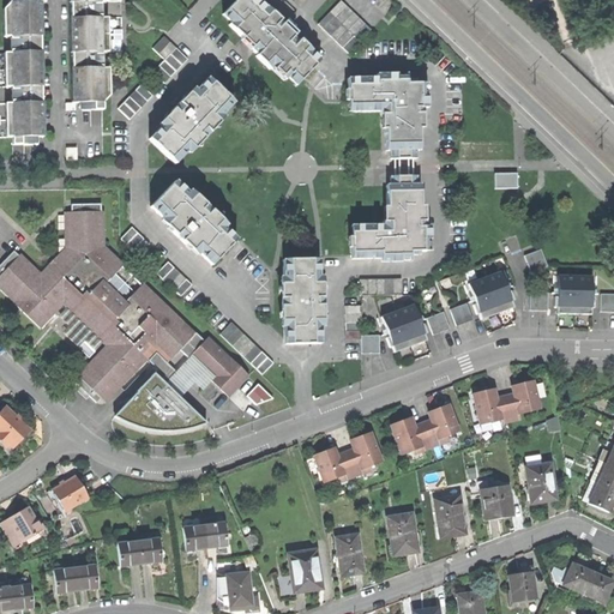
[(256,0),(234,0),(223,11),(233,20),(228,25),(251,47),(248,49),(258,59),(268,68),(271,66),(284,78),(288,74),(296,82),(318,60),(309,53),(311,52),(299,40),(295,43),(290,38),(293,36),(278,22),(280,19),(268,7),(265,10),(256,0)]
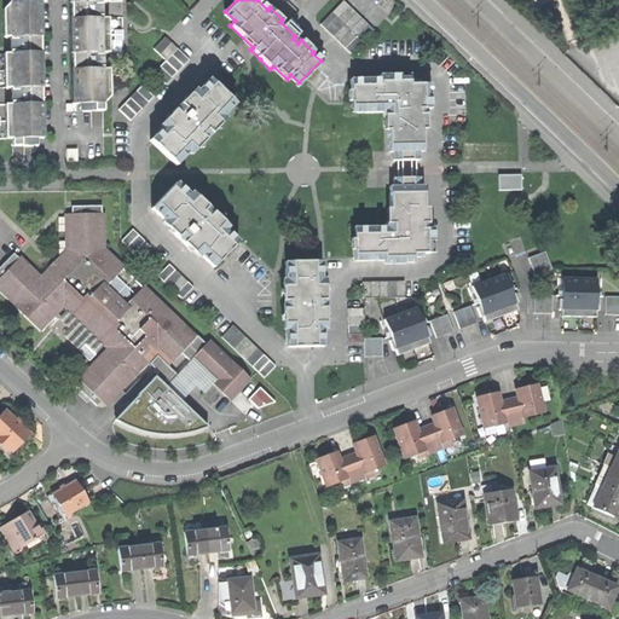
[(342,0),(330,12),(362,41),(372,29),(342,0)]
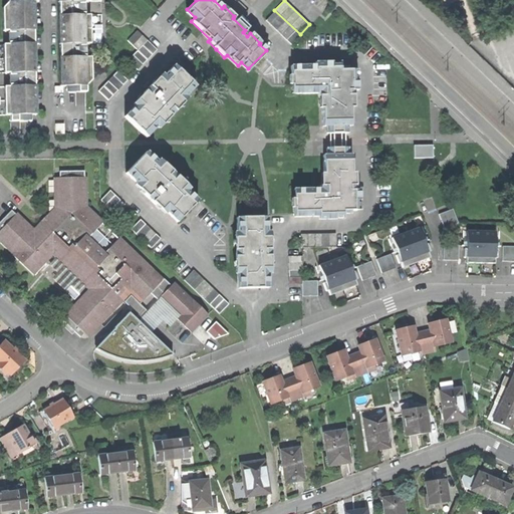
[(3,31),(8,30),(33,30),(34,30),(34,16),(34,2),(25,2),(8,2),(2,2),(2,7),(3,31)]
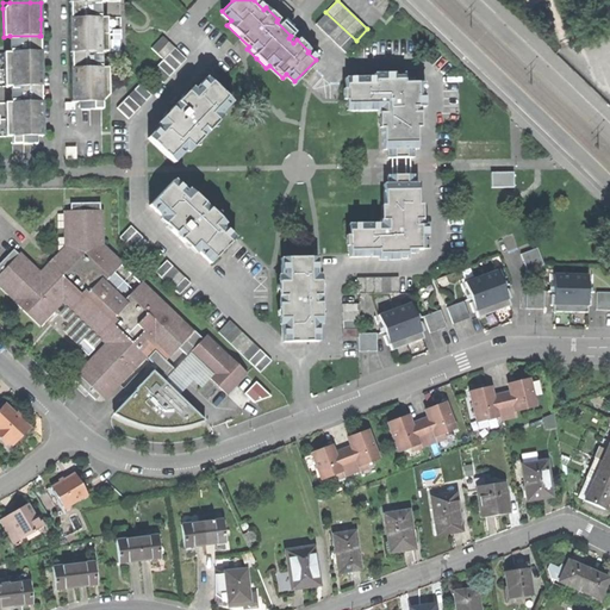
[(100,5),(101,2),(70,2),(70,18),(100,19),(100,16),(89,16),(89,5),(100,5)]
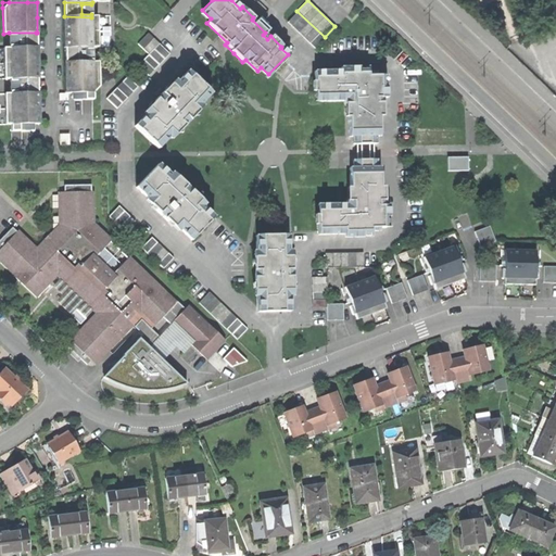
[(91,10),(91,4),(81,4),(81,14),(91,14),(91,10)]
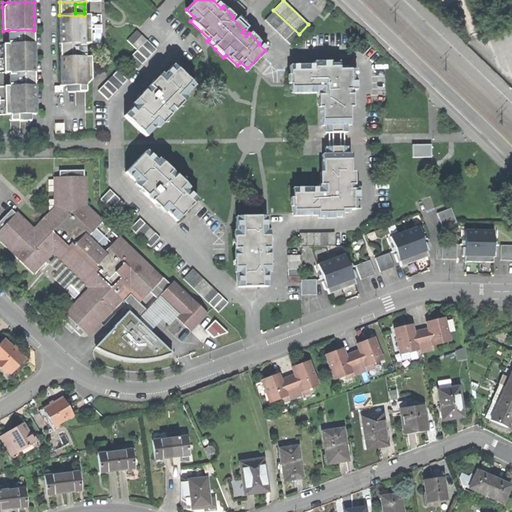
[(289,44),(299,34),(273,10),(264,20),(289,44)]
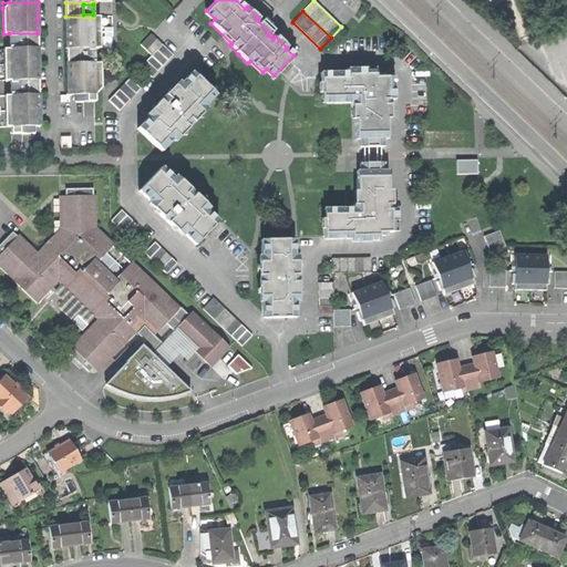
[(100,17),(93,18),(65,17),(64,17),(64,49),(66,49),(94,49),(100,49),(100,17)]
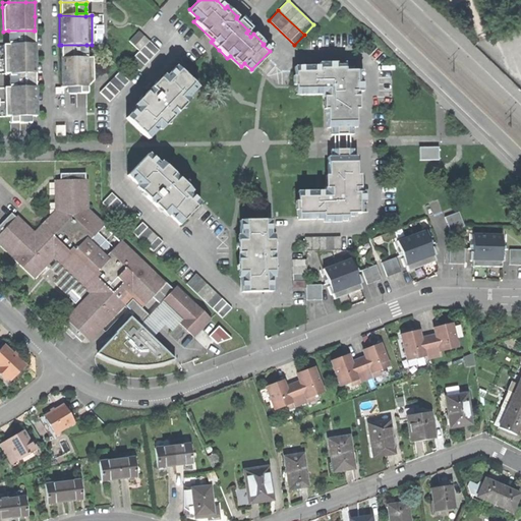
[(8,43),(8,45),(34,44),(34,31),(8,31),(8,34),(17,34),(17,43),(8,43)]
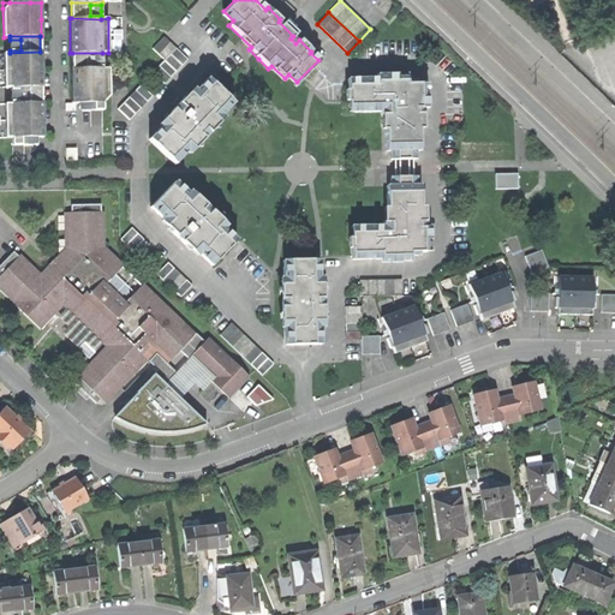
[(187,60),(163,36),(151,48),(163,60),(153,71),(165,83),(187,60)]
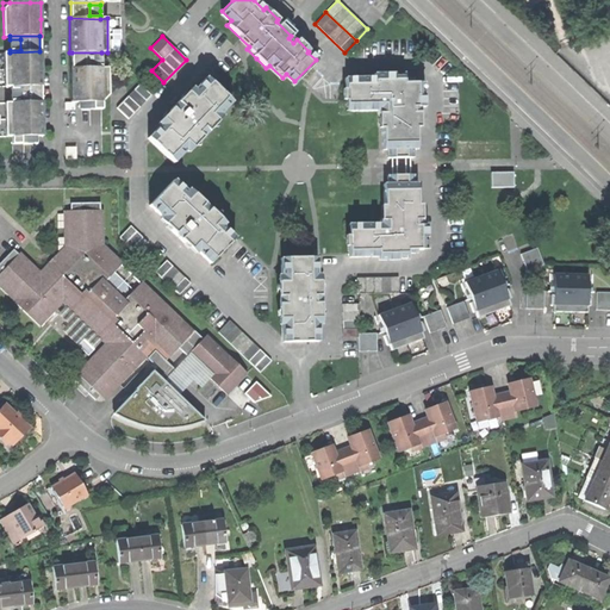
[(10,44),(10,50),(20,50),(20,39),(10,39),(10,44)]
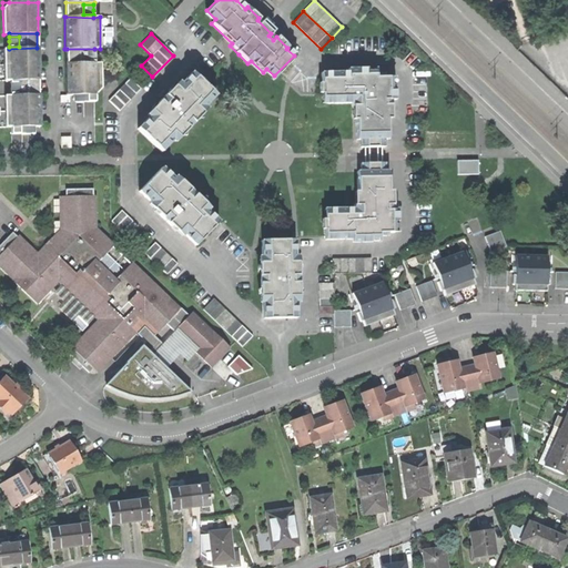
[(3,80),(10,80),(38,80),(39,80),(39,48),(37,48),(9,49),(3,49),(3,80)]
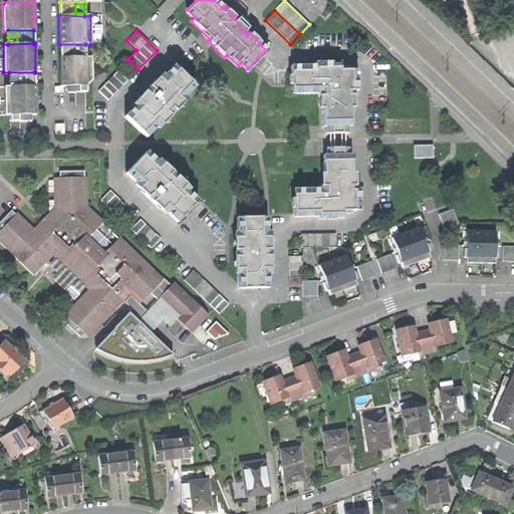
[(85,46),(85,44),(60,44),(60,57),(85,57),(85,55),(76,55),(76,46),(85,46)]
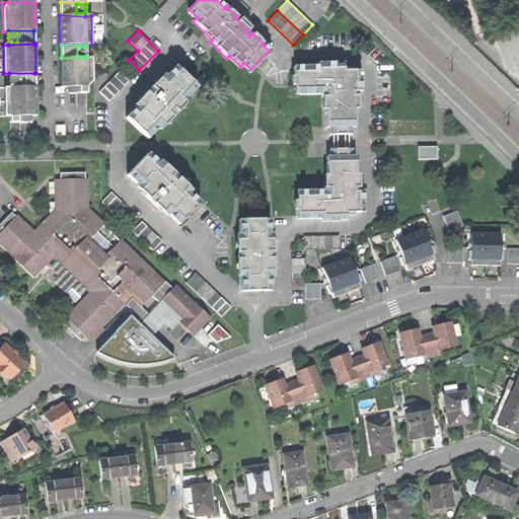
[(86,51),(86,47),(77,47),(77,56),(86,56),(86,51)]
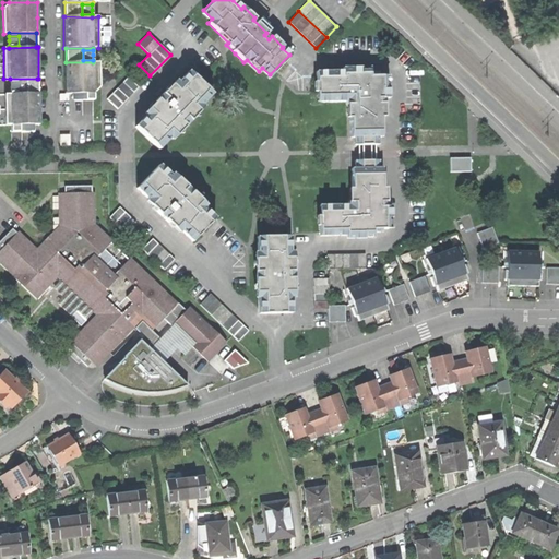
[(98,62),(93,62),(66,62),(64,62),(64,78),(64,93),(71,93),(75,93),(94,93),(98,93),(98,86),(98,62)]
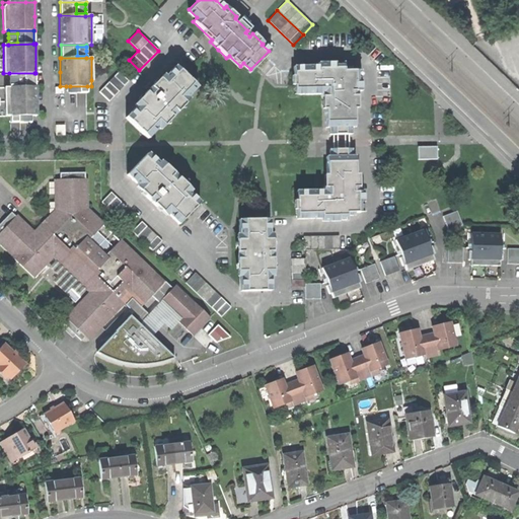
[(319,67),(293,67),(293,85),(297,85),(297,93),(320,93),(320,96),(324,96),(324,107),(324,126),(330,126),(330,134),(353,133),(353,127),(356,127),(356,96),(359,96),(359,90),(362,90),(362,81),(358,81),(358,70),(352,70),(352,68),(344,68),(344,66),(336,66),(336,63),(319,63),(319,67)]
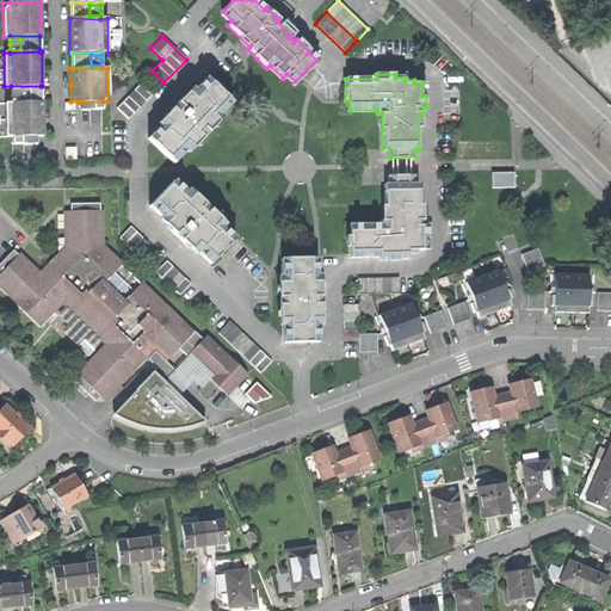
[(148,139),(172,162),(195,140),(197,141),(204,134),(211,125),(210,123),(230,102),(205,78),(185,100),(184,98),(168,113),(170,115),(148,139)]
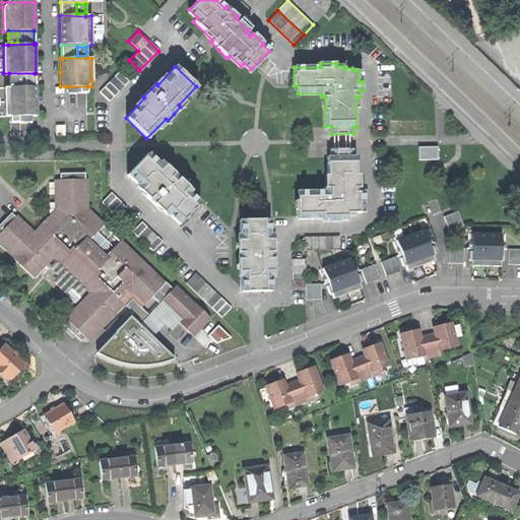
[(130,81),(119,70),(99,90),(109,102),(130,81)]
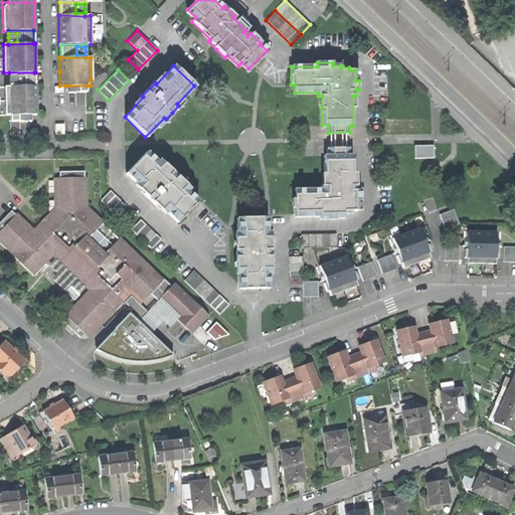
[(9,83),(9,87),(34,87),(34,72),(9,72),(9,75),(18,74),(18,83),(9,83)]
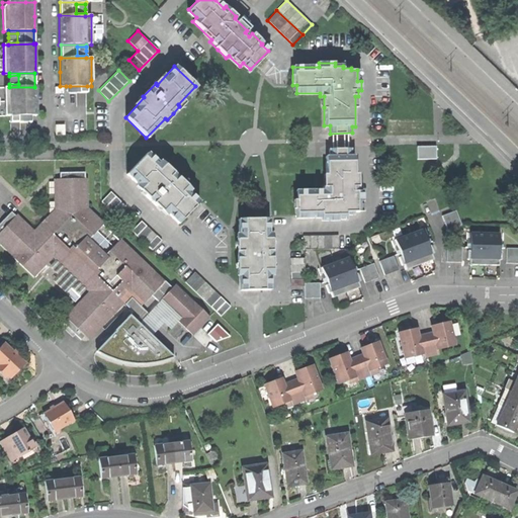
[(9,80),(9,84),(18,84),(18,75),(9,76),(9,80)]
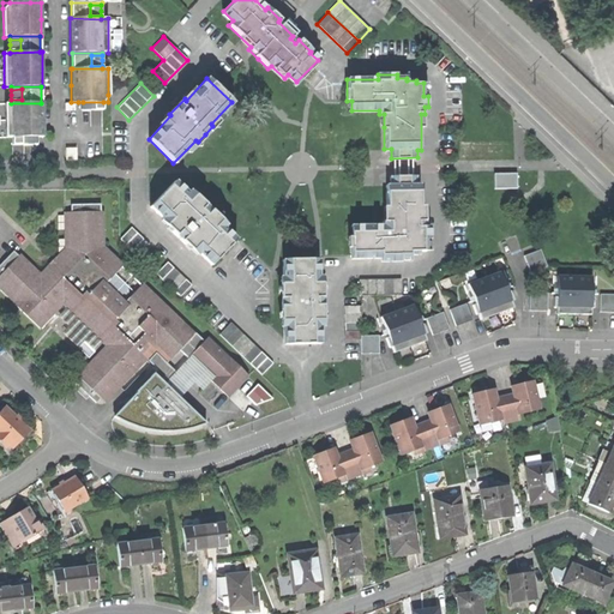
[(11,103),(5,103),(5,137),(12,137),(32,137),(43,137),(43,119),(43,103),(41,103),(11,103)]
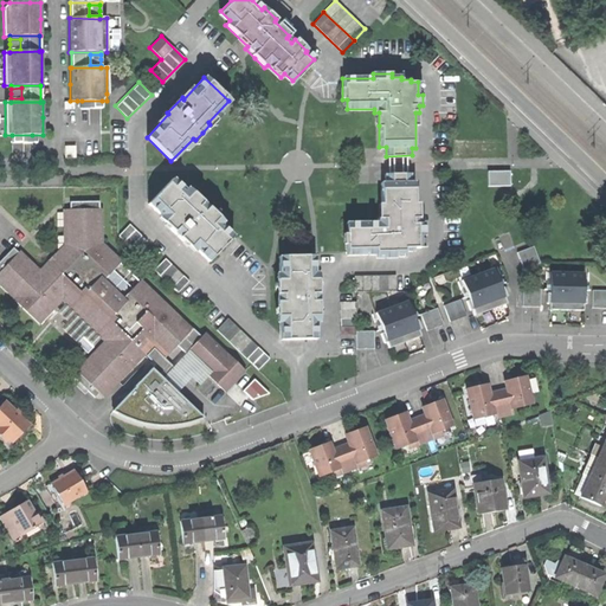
[(490,186),(513,185),(511,169),(489,171),(490,186)]
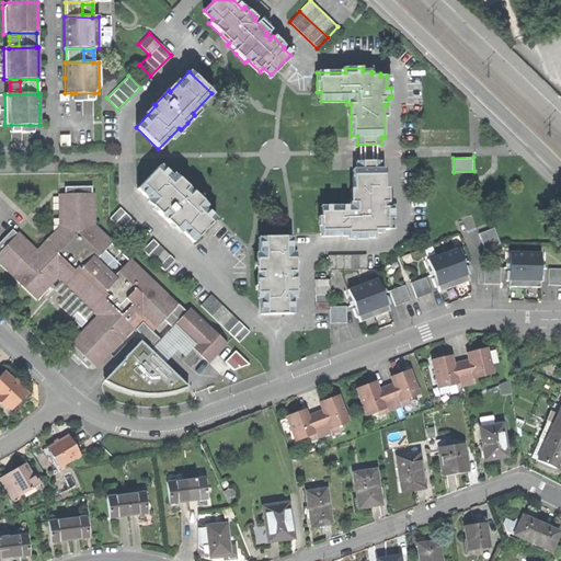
[(381,162),(358,162),(358,169),(354,169),(354,185),(354,201),(350,201),(350,206),(323,206),(323,216),(321,216),(321,236),(350,236),(350,239),(367,239),(367,235),(376,235),(376,232),(384,232),(384,228),(390,228),(390,217),(393,217),(393,206),(390,206),(390,199),(386,199),(386,169),(381,169),(381,162)]
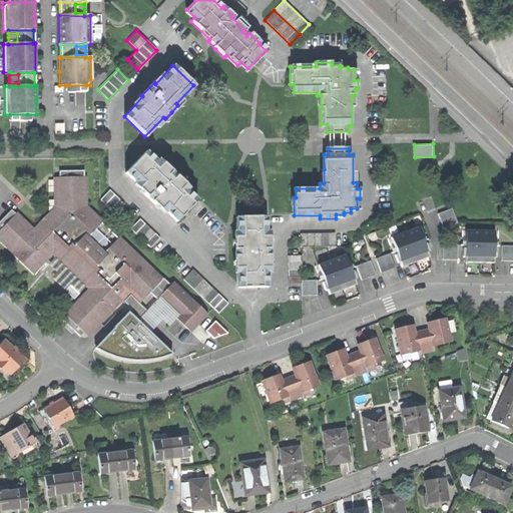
[(145,151),(125,171),(146,190),(144,193),(156,205),(159,202),(177,220),(197,199),(177,181),(179,179),(172,172),(167,167),(165,170),(145,151)]
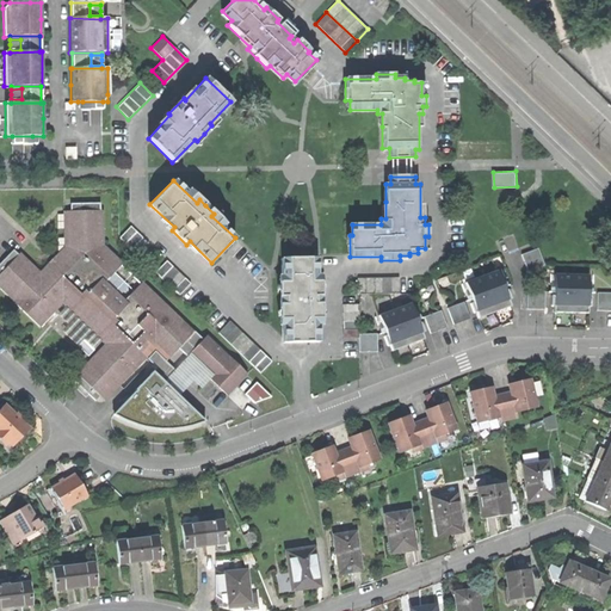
[(195,331),(142,282),(125,300),(106,282),(123,263),(103,244),(103,211),(63,211),(65,247),(65,254),(45,276),(41,272),(19,252),(0,273),(0,288),(41,327),(63,303),(84,323),(105,343),(76,374),(105,401),(154,349),(167,360),(195,331)]
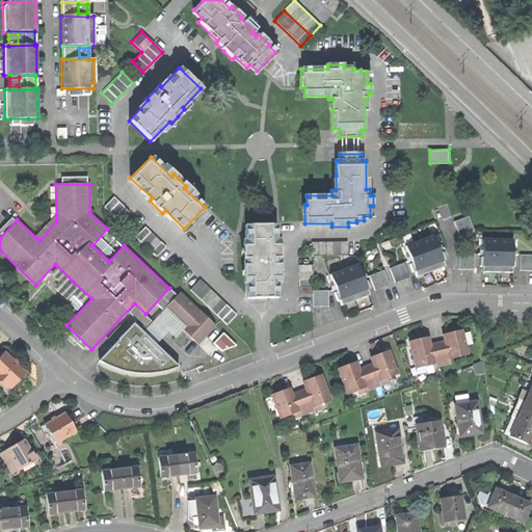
[(112,197),(103,207),(125,227),(134,217),(112,197)]
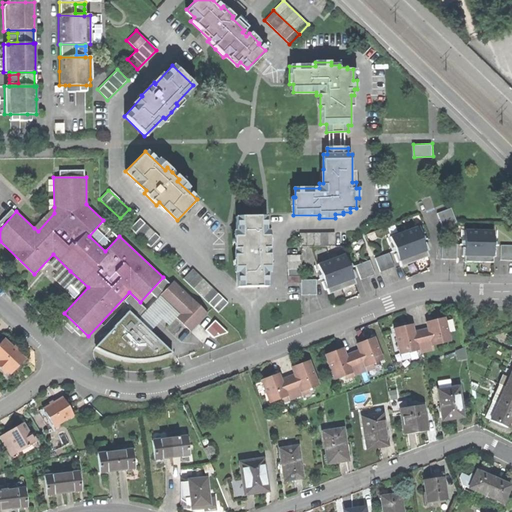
[(54,207),(34,228),(38,231),(54,213),(54,207)]
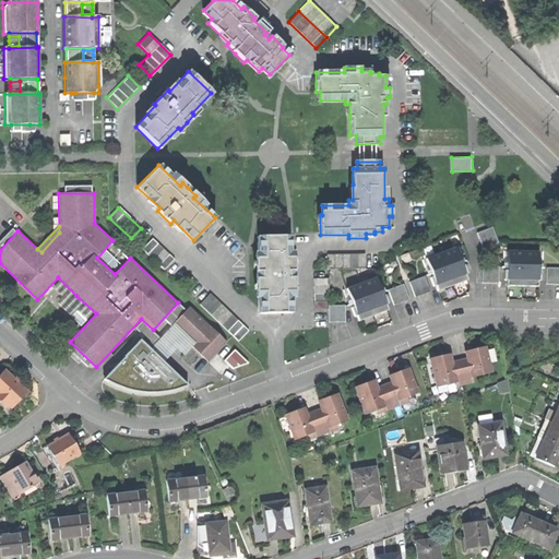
[(492,226),(485,228),(490,245),(499,241),(492,226)]
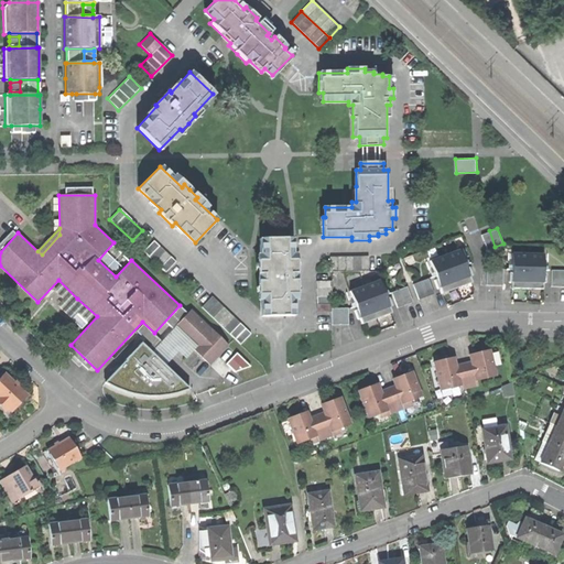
[(481,234),(487,250),(495,247),(489,230),(481,234)]
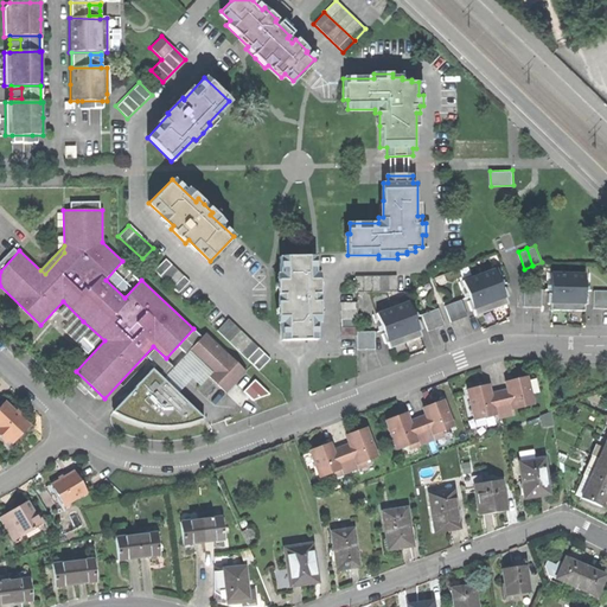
[(314,256),(280,256),(280,288),(278,288),(278,299),(278,310),(281,310),(282,339),(315,339),(315,308),(318,308),(318,288),(315,288),(314,256)]
